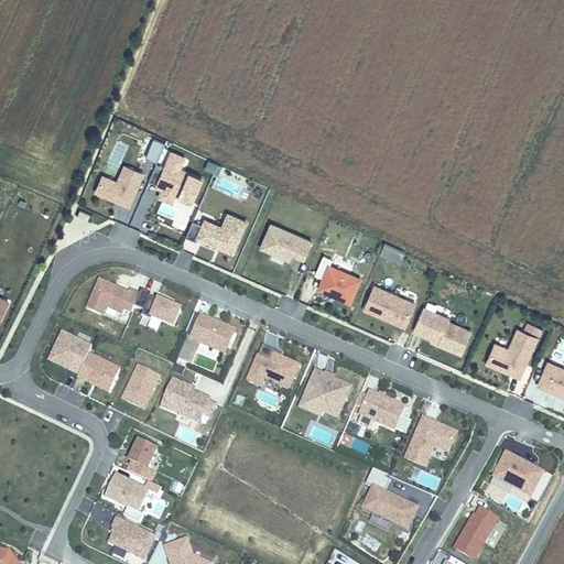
[(156,163),(164,143),(152,139),(144,158),(156,163)]
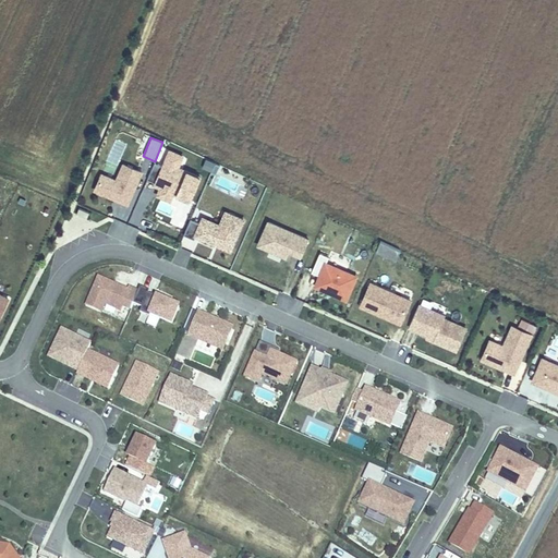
[(189,199),(198,177),(164,161),(162,165),(155,161),(146,180),(160,185),(159,187),(189,199)]
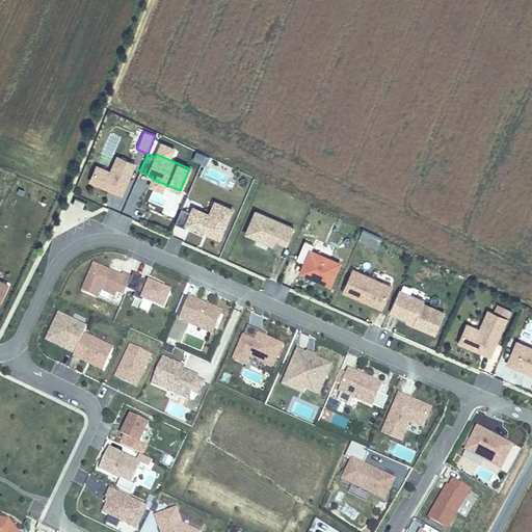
[(121,194),(133,164),(116,156),(109,171),(96,166),(89,181),(107,188),(108,187),(111,188),(110,190),(121,194)]
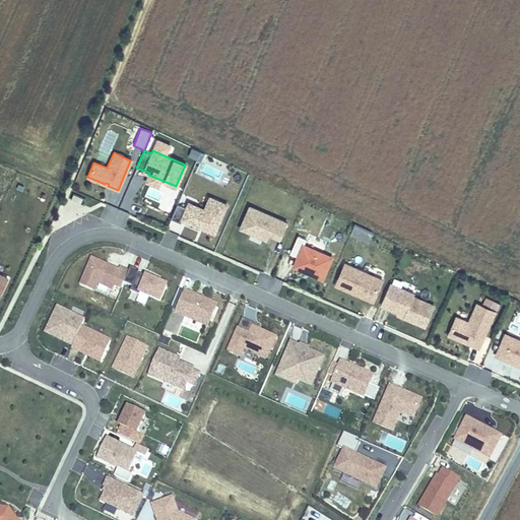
[(79,203),(82,198),(72,194),(70,199),(79,203)]
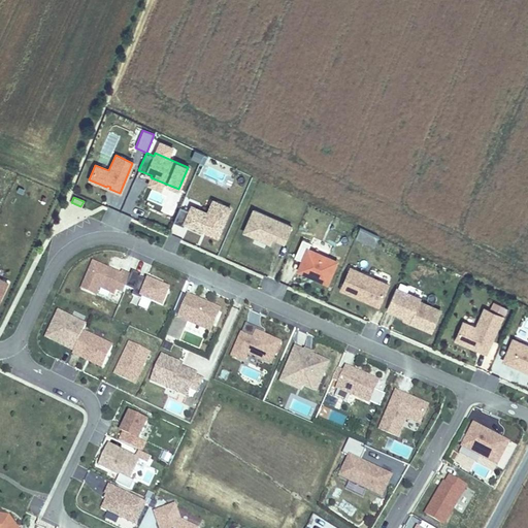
[(217,236),(229,207),(212,200),(206,212),(199,209),(196,215),(189,210),(179,207),(173,222),(183,226),(184,222),(199,229),(200,227),(206,230),(205,232),(217,236)]
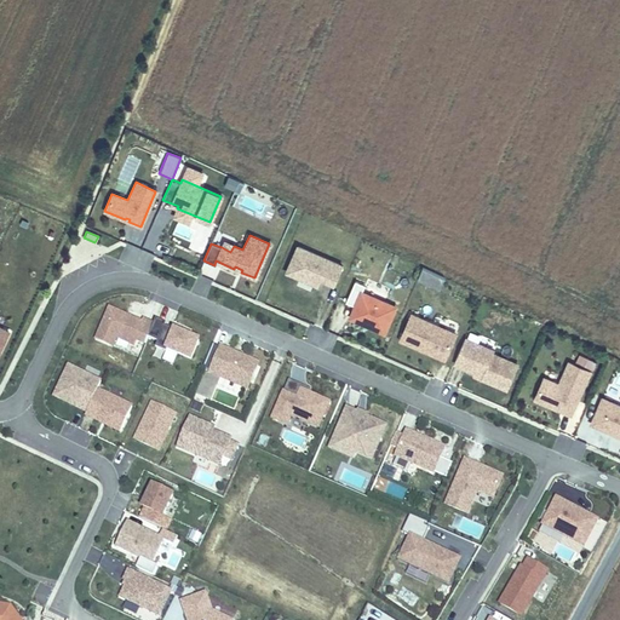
[(230,252),(234,246),(224,241),(222,247),(230,252)]
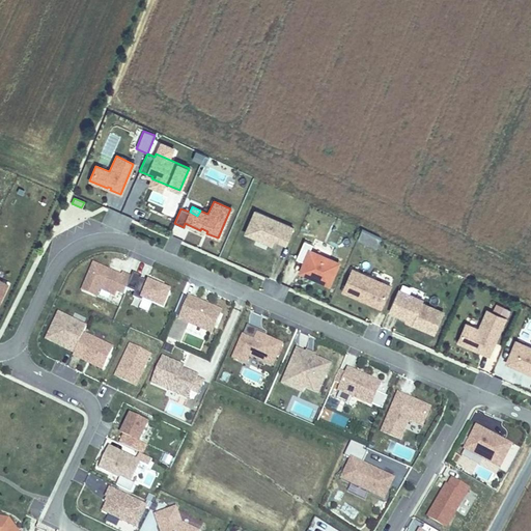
[(117,228),(124,216),(110,208),(103,222),(117,228)]
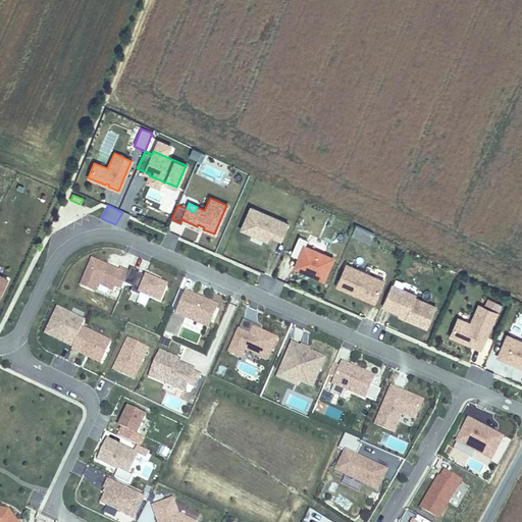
[(280,240),(288,223),(250,207),(241,228),(266,240),(269,235),(280,240)]
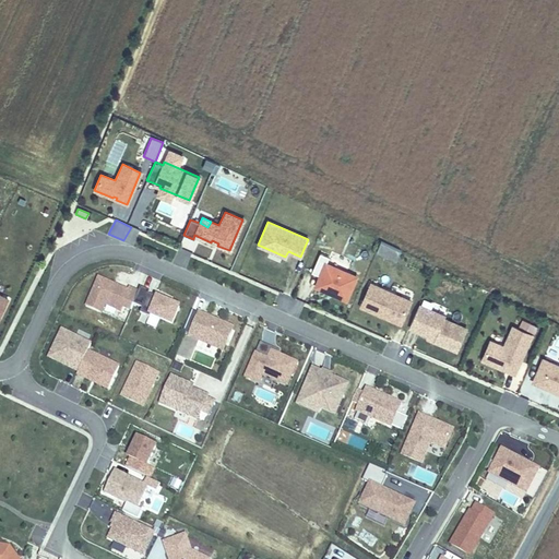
[(396,259),(402,248),(382,239),(377,250),(396,259)]
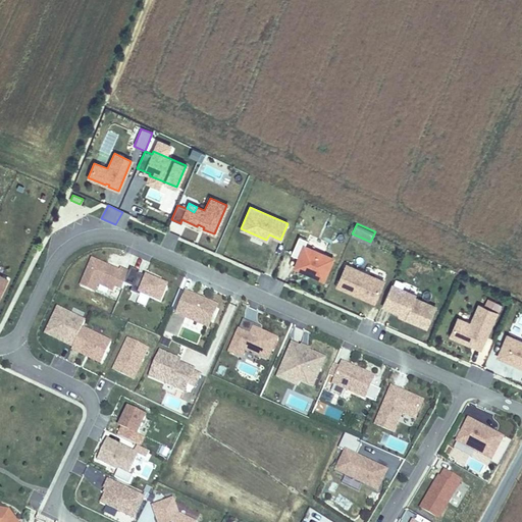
[(322,279),(331,258),(304,246),(306,240),(298,236),(291,254),(298,257),(294,267),(306,272),(307,270),(311,272),(310,274),(322,279)]
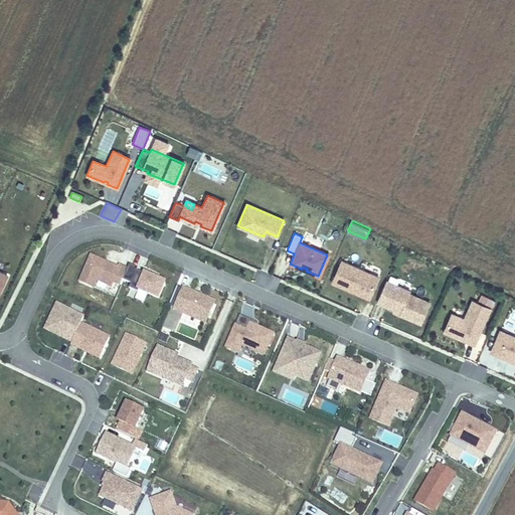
[(123,281),(127,270),(119,267),(118,269),(108,264),(106,268),(102,266),(103,263),(91,256),(79,282),(93,288),(96,280),(111,287),(113,283),(121,286),(123,281)]
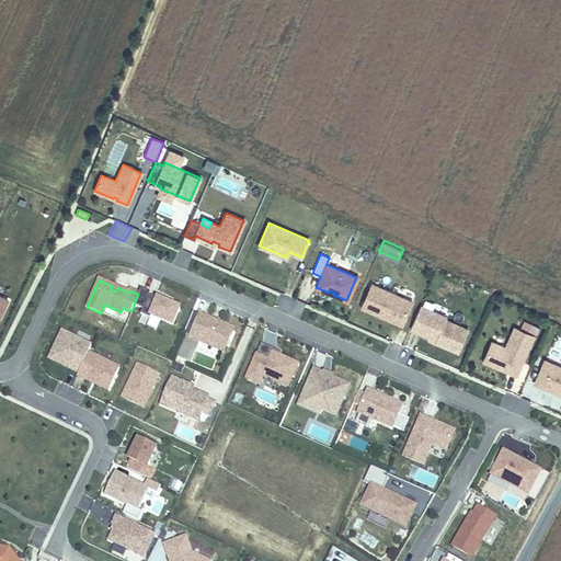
[(411,301),(371,284),(362,307),(401,324),(411,301)]
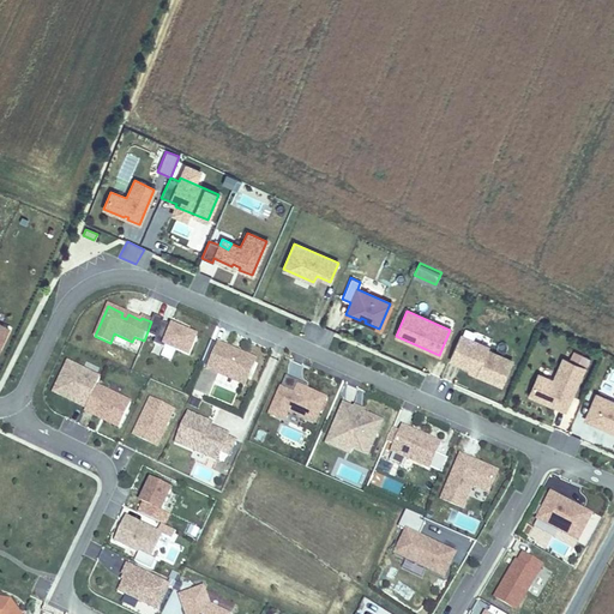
[(184,332),(162,323),(163,320),(154,317),(151,321),(146,335),(155,338),(152,343),(163,348),(164,345),(188,356),(196,337),(190,335),(184,332)]
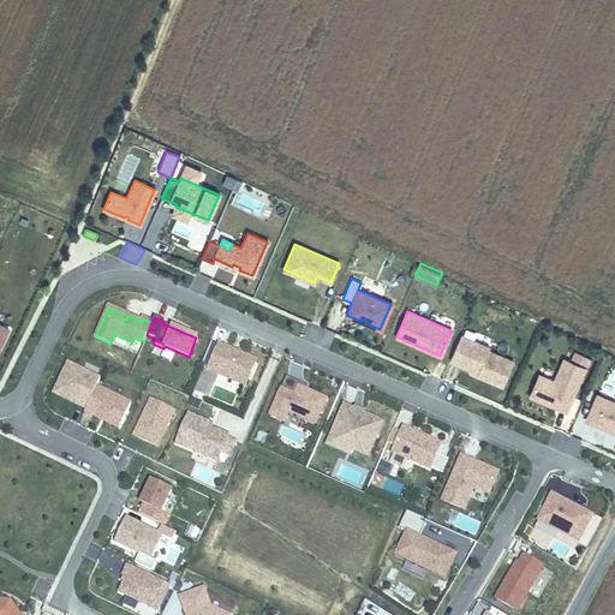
[(0,351),(11,326),(0,321),(0,351)]
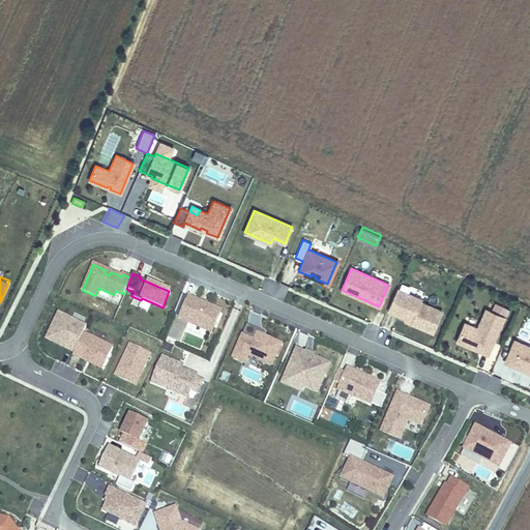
[(432,331),(441,311),(420,301),(421,299),(395,288),(387,310),(412,320),(411,322),(432,331)]
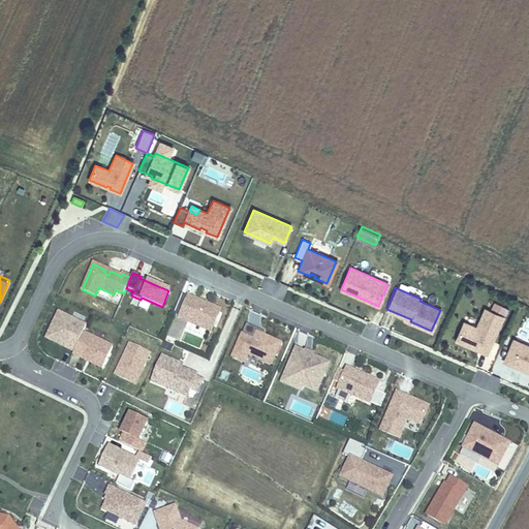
[(210,331),(219,310),(187,297),(179,317),(210,331)]
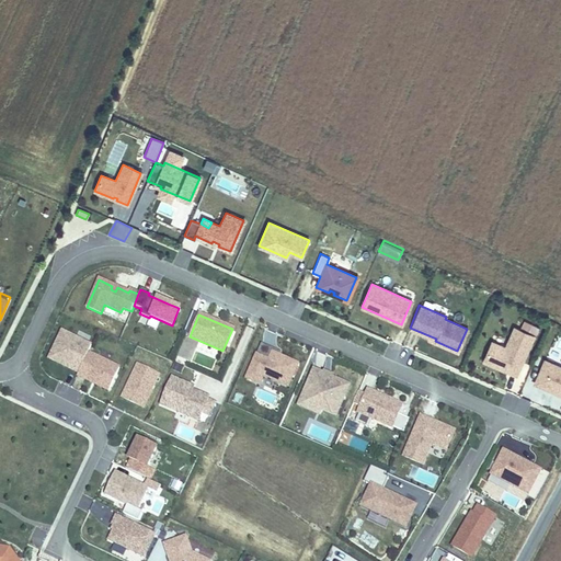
[(535,333),(538,327),(524,320),(521,327),(535,333)]
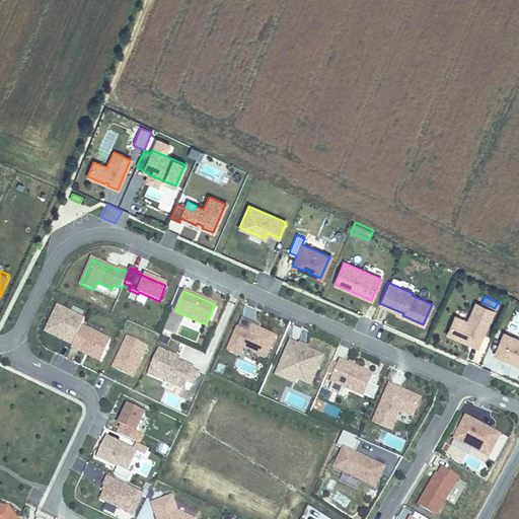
[(476,346),(493,310),(475,302),(467,321),(454,316),(447,334),(462,340),(463,338),(469,341),(468,343),(476,346)]
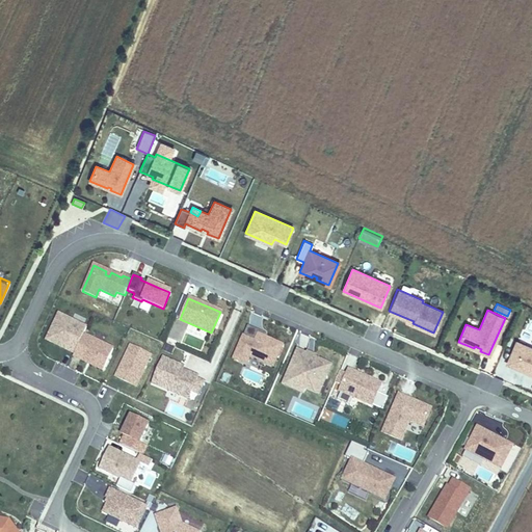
[(83,336),(87,328),(58,315),(46,340),(55,345),(56,342),(68,347),(67,350),(75,354),(83,336)]
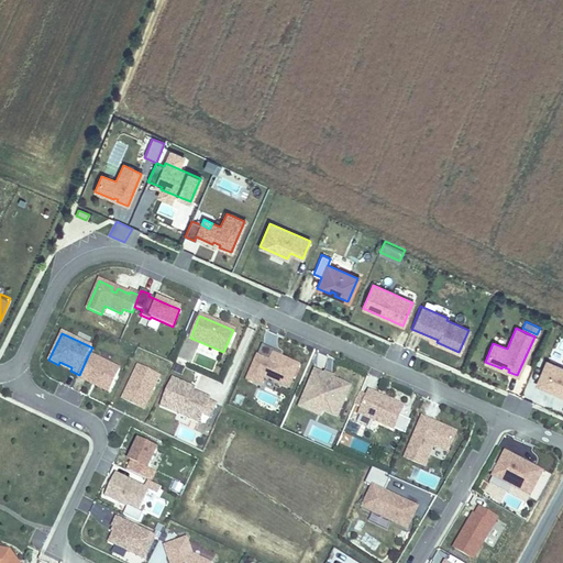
[(269,362),(273,354),(279,357),(280,353),(262,345),(256,356),(269,362)]
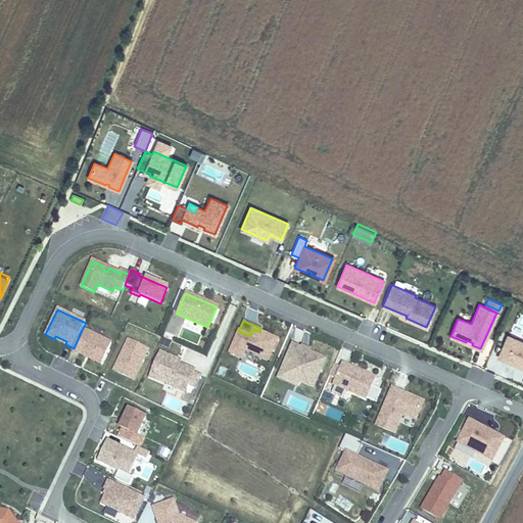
[(268,360),(277,339),(259,332),(253,329),(250,336),(238,331),(229,352),(241,358),(245,349),(268,360)]
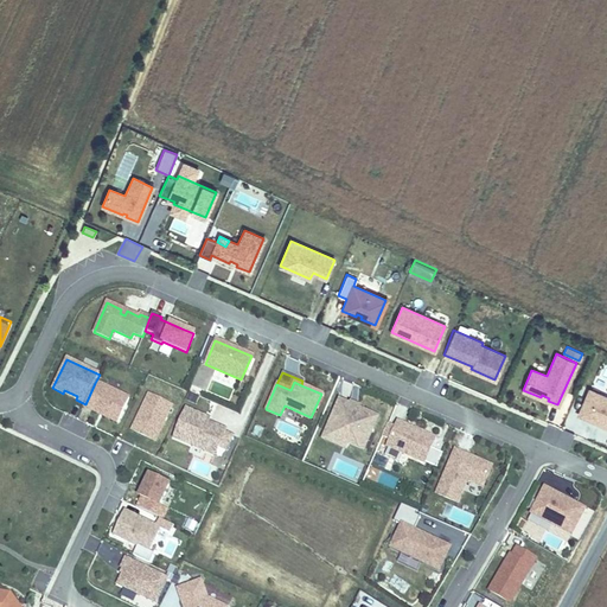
[(117,422),(128,398),(95,383),(85,404),(84,407),(117,422)]
